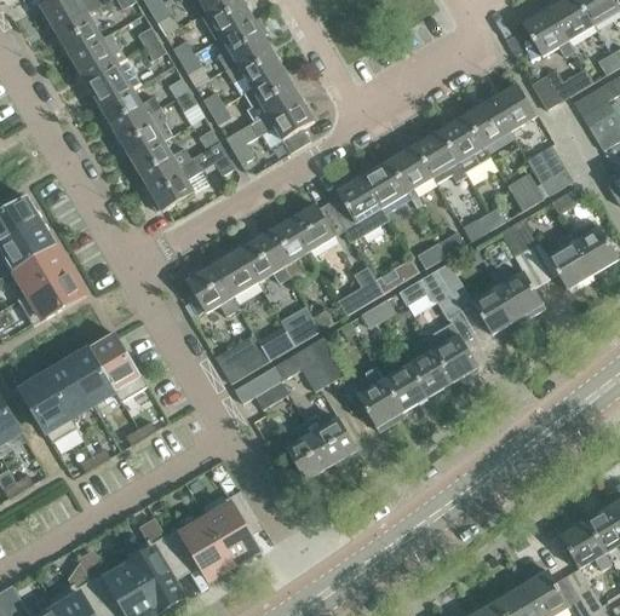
[(56,30),(87,12),(101,4),(98,0),(80,0),(47,0),(40,5),(56,30)]
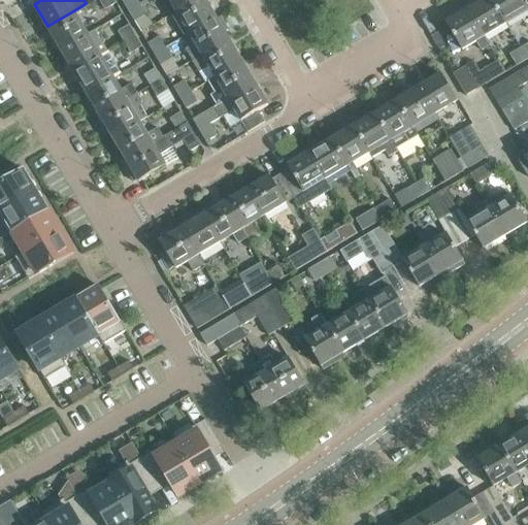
[(128,8),(139,1),(138,0),(124,0),(128,8)]
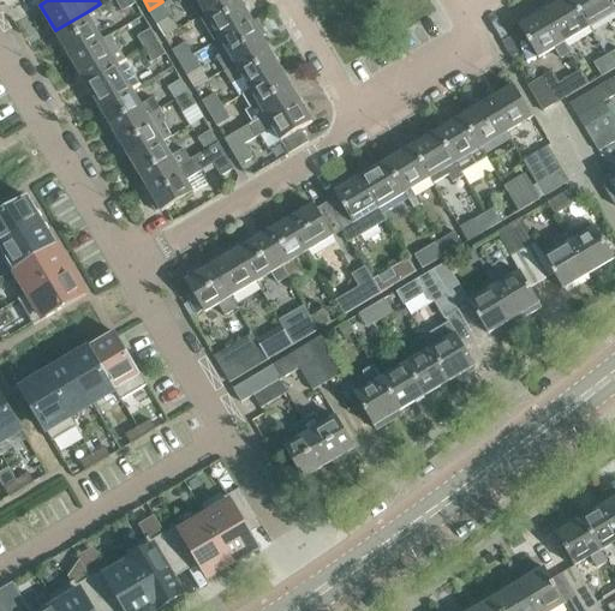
[(198,0),(206,12),(224,0),(198,0)]
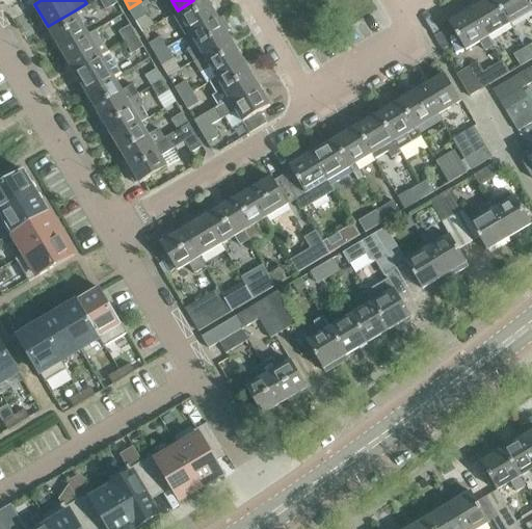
[(190,32),(218,16),(208,0),(193,0),(178,10),(190,32)]
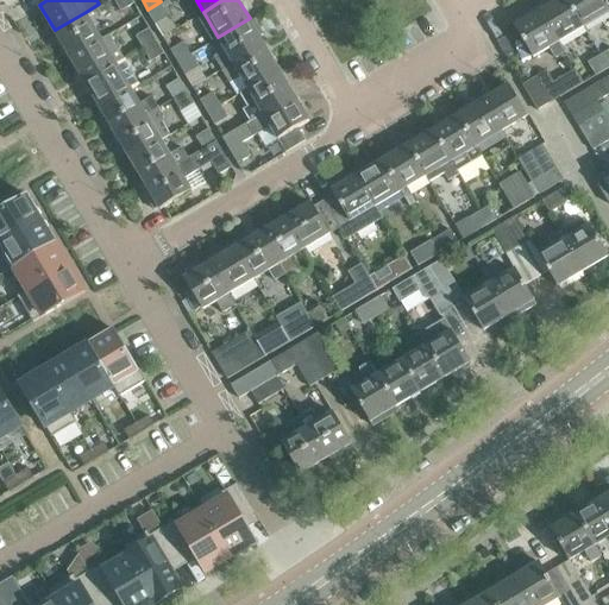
[(583,25),(569,0),(548,0),(550,2),(539,8),(558,39),(583,25)]
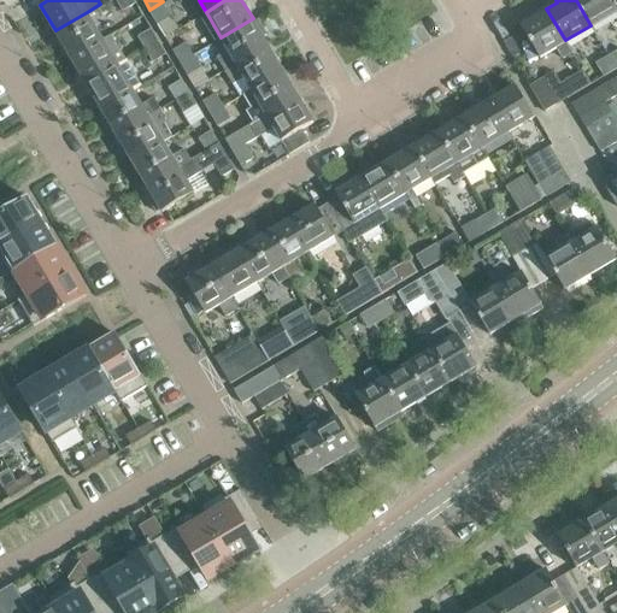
[(616,10),(611,0),(576,0),(591,25),(616,10)]
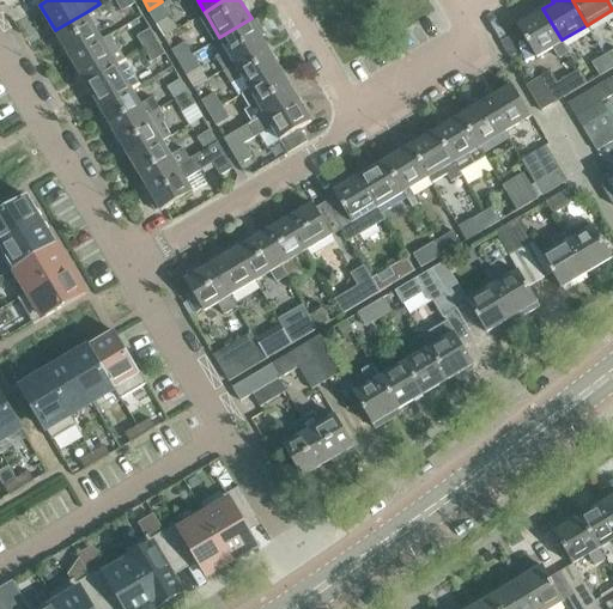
[(156,22),(169,14),(162,1),(149,10),(156,22)]
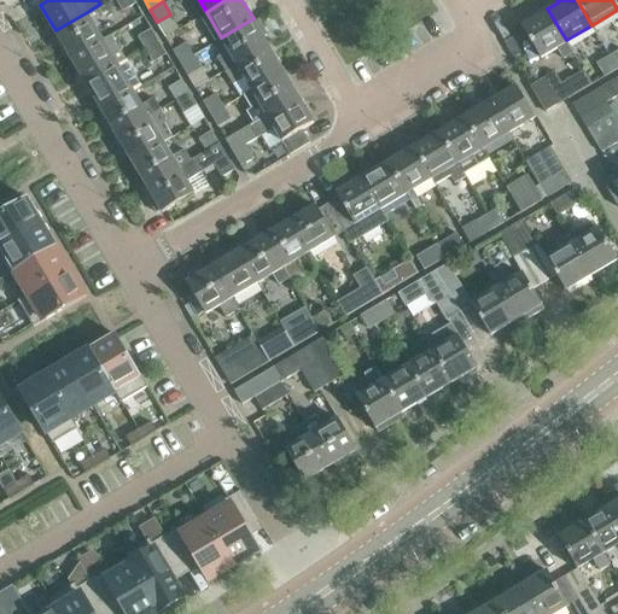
[(573,53),(566,40),(547,9),(538,15),(536,10),(520,19),(523,23),(522,24),(540,56),(557,46),(565,59),(573,53)]
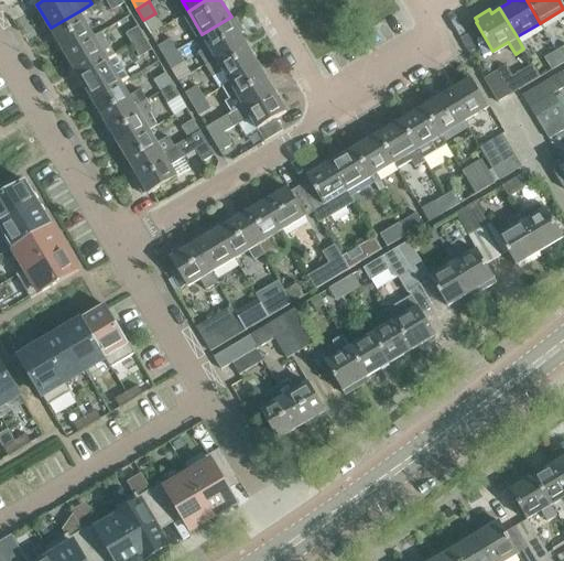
[(51,28),(64,51),(93,34),(79,11),(51,28)]
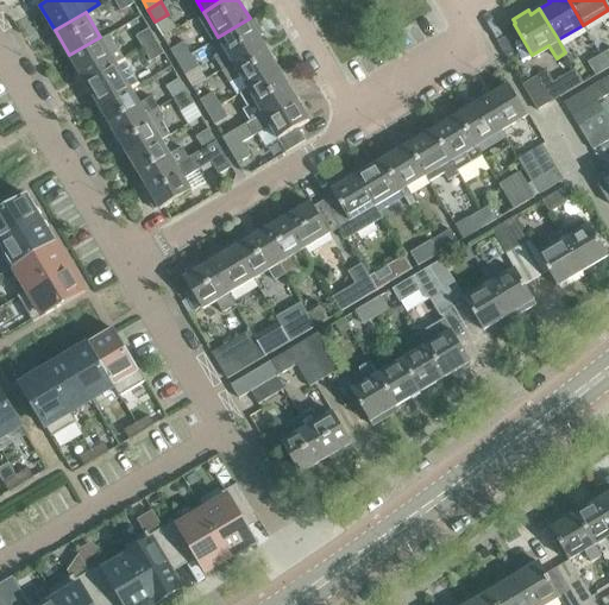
[(253,16),(250,18),(218,37),(225,49),(214,55),(223,68),(264,43),(258,33),(263,31),(253,16)]
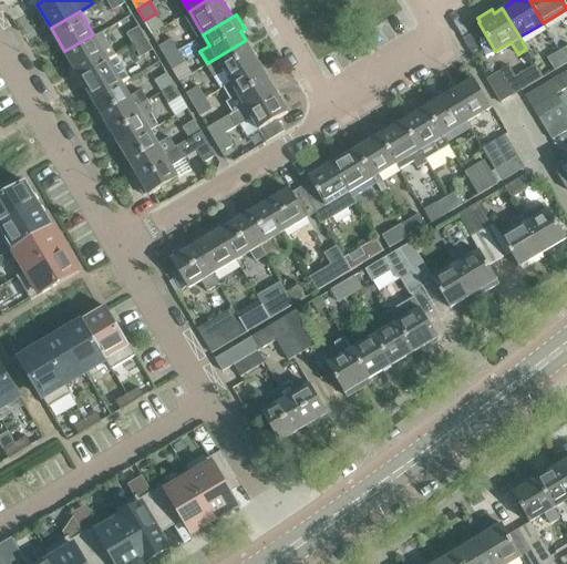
[(133,42),(145,36),(138,23),(126,31),(133,42)]
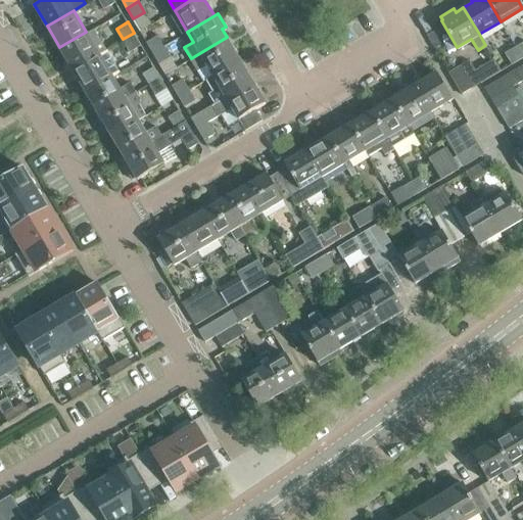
[(99,53),(105,49),(92,28),(86,32),(59,47),(73,69),(99,53)]
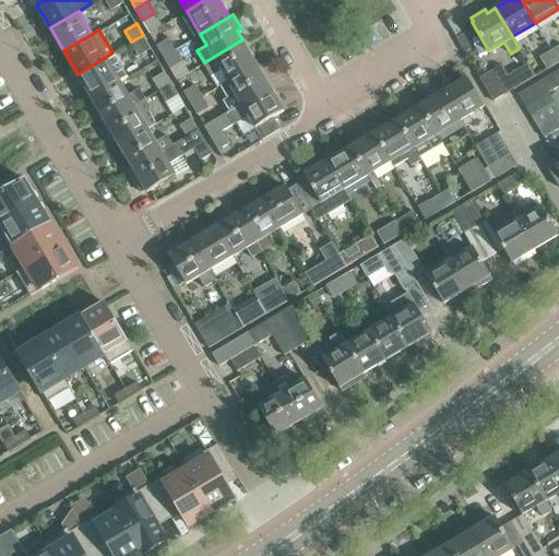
[(138,54),(150,46),(143,35),(131,42),(138,54)]
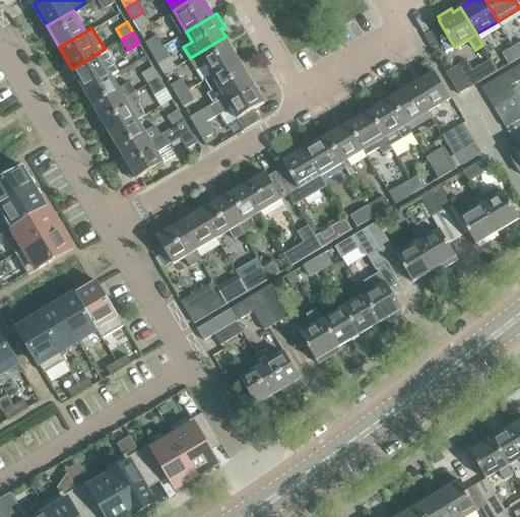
[(151,51),(163,45),(156,34),(145,41),(151,51)]
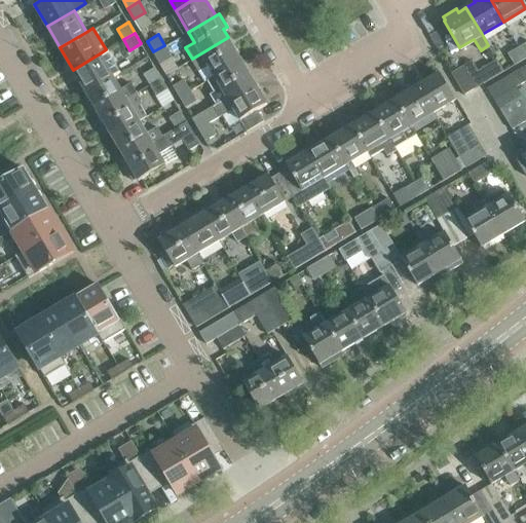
[(208,65),(214,75),(241,59),(228,37),(192,59),(198,71),(208,65)]
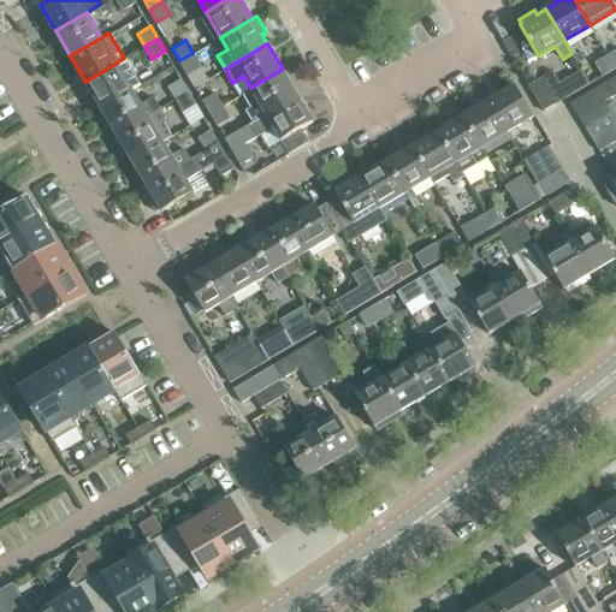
[(187,73),(200,65),(193,53),(179,60),(187,73)]
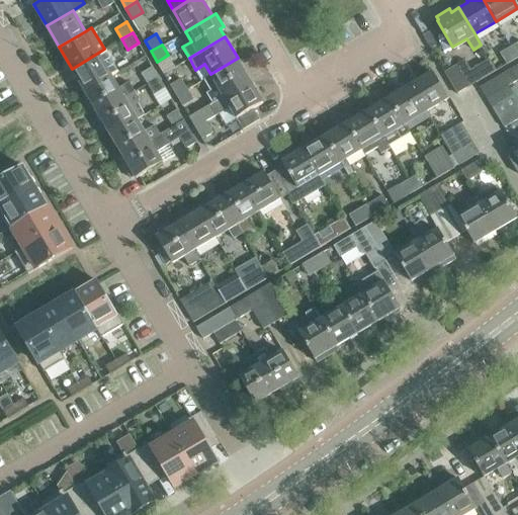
[(506,62),(517,56),(511,45),(500,51),(506,62)]
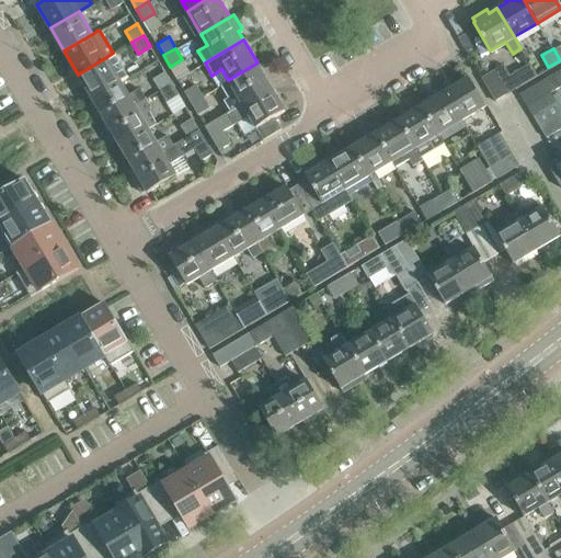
[(106,57),(78,75),(91,98),(121,80),(127,77),(113,53),(106,57)]
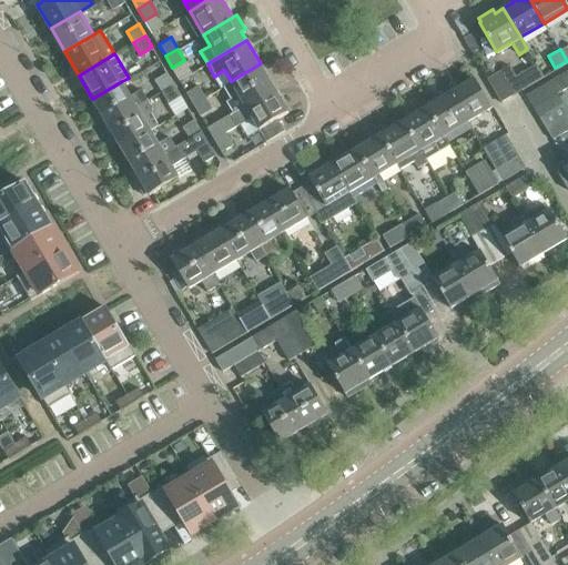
[(261,63),(231,81),(224,86),(232,98),(227,100),(234,111),(274,88),(261,63)]
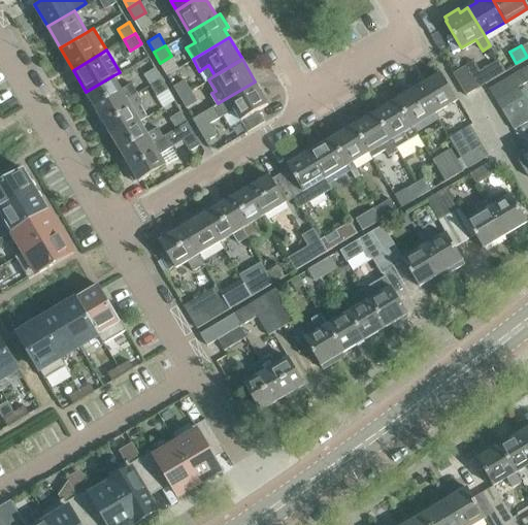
[(475,87),(487,80),(480,69),(473,59),(463,65),(475,87)]
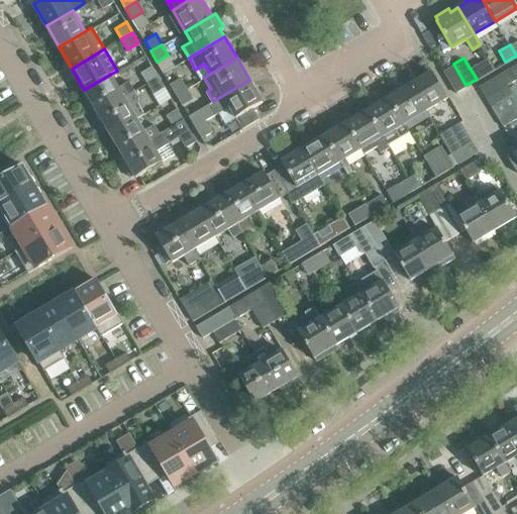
[(516,62),(500,72),(507,83),(516,77),(516,62)]
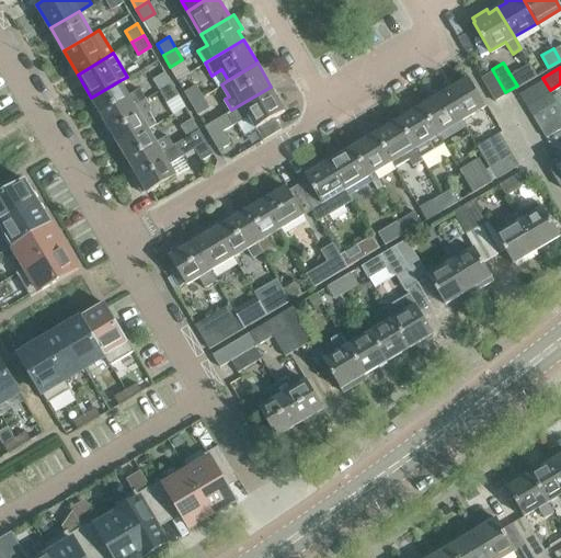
[(494,99),(505,92),(492,69),(481,76),(494,99)]
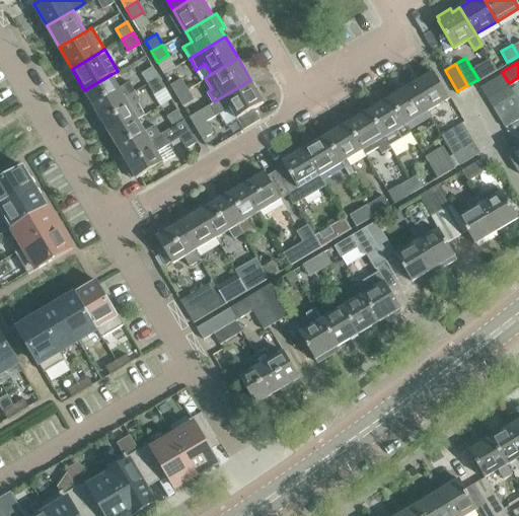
[(147,82),(158,75),(152,65),(141,71),(147,82)]
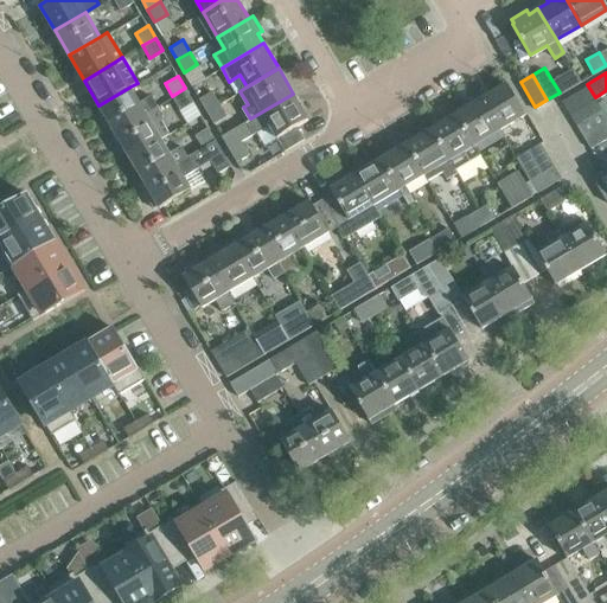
[(525,113),(506,82),(481,97),(499,128),(525,113)]
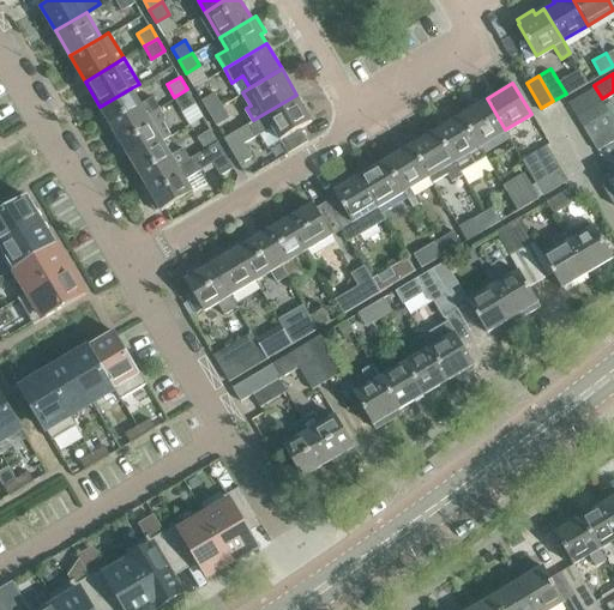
[(602,98),(594,85),(569,101),(577,114),(602,98)]
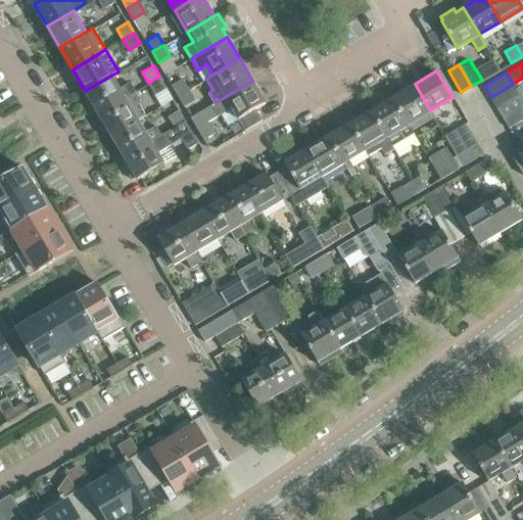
[(112,75),(85,91),(98,112),(136,90),(130,81),(119,87),(112,75)]
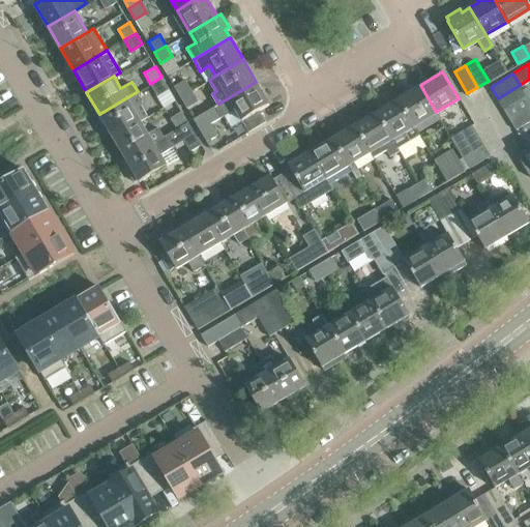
[(156,94),(169,88),(162,77),(150,84),(156,94)]
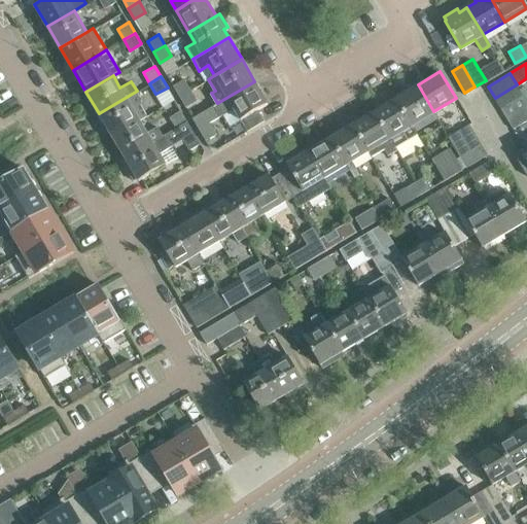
[(179,95),(190,89),(184,77),(173,84),(179,95)]
